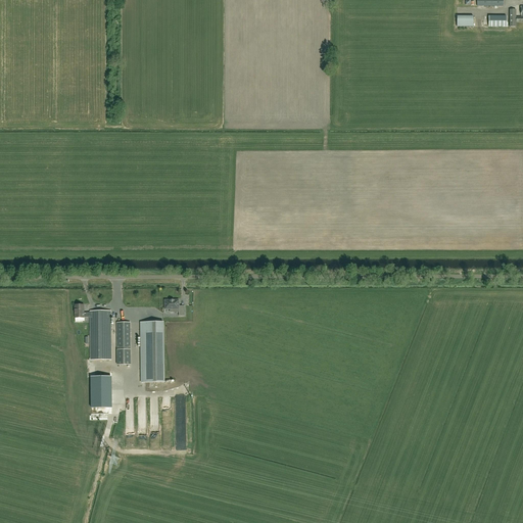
[(504,6),(503,0),(476,0),(477,6),(494,6),(494,8),(496,8),(496,6),(504,6)]
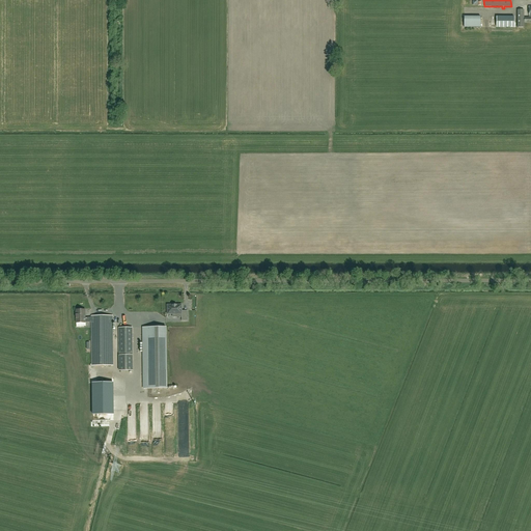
[(524,9),(518,9),(518,28),(524,27),(524,23),(530,23),(530,6),(529,6),(529,17),(524,17),(524,9)]
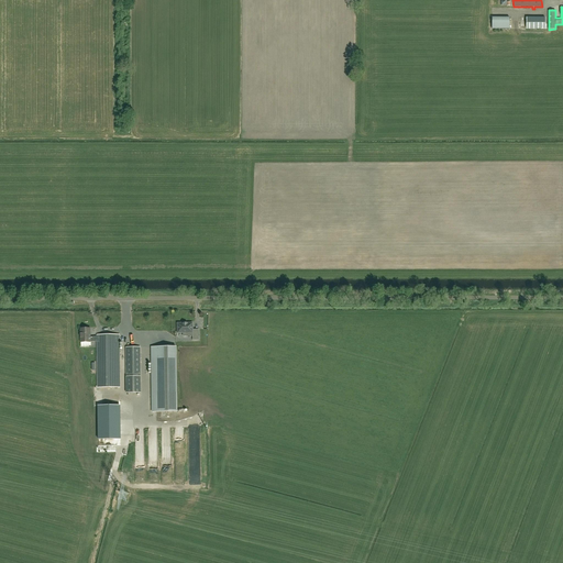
[(510,19),(492,18),(492,29),(510,29),(510,19)]
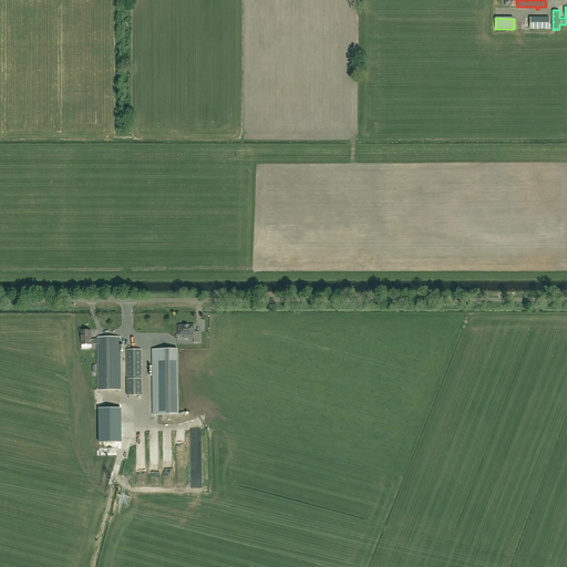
[(549,18),(531,18),(531,29),(549,29),(549,18)]
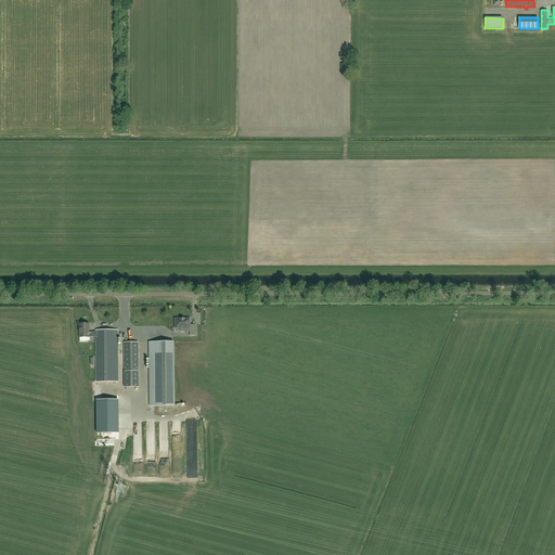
[(196,325),(190,325),(190,319),(175,319),(175,328),(181,328),(181,332),(190,332),(190,336),(196,336),(196,325)]
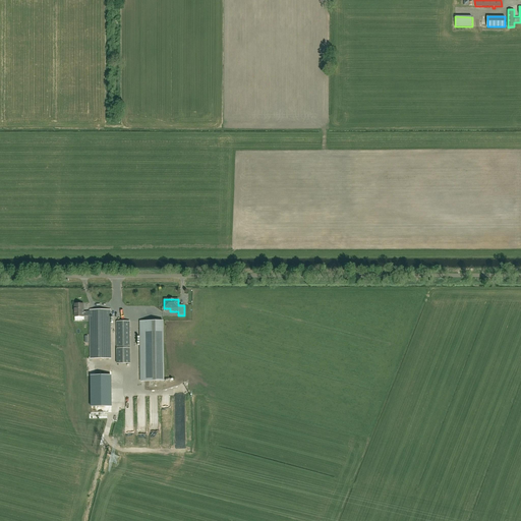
[(90,312),(90,311),(83,311),(83,303),(74,303),(74,316),(83,316),(90,316),(90,314),(90,312)]
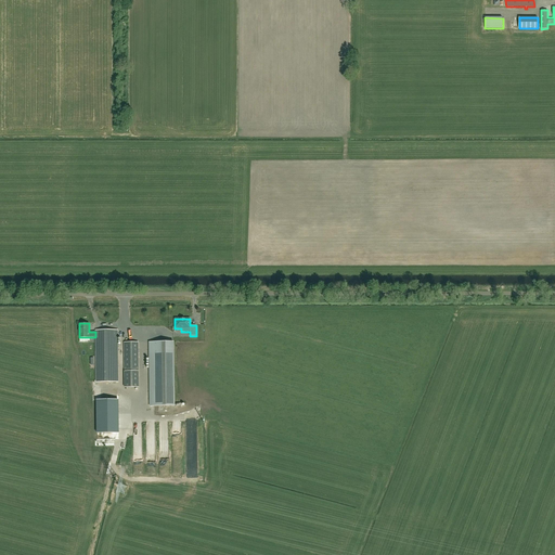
[(95,335),(95,337),(95,382),(118,382),(117,330),(95,330),(95,332),(95,333),(95,335)]
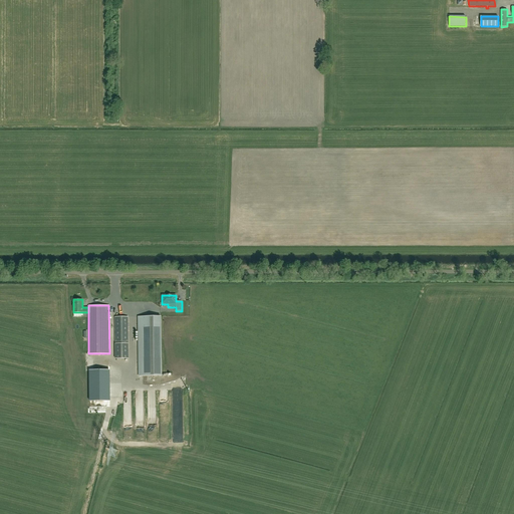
[(140,375),(161,375),(161,316),(138,317),(138,327),(139,327),(140,375)]
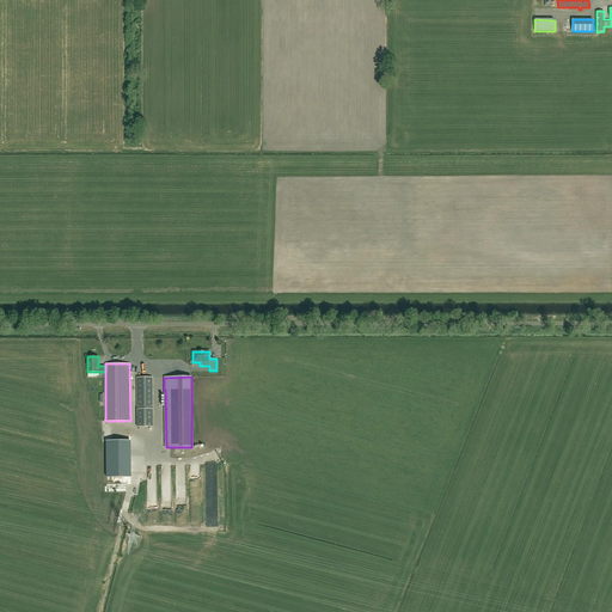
[(152,378),(138,378),(138,427),(153,427),(152,378)]
